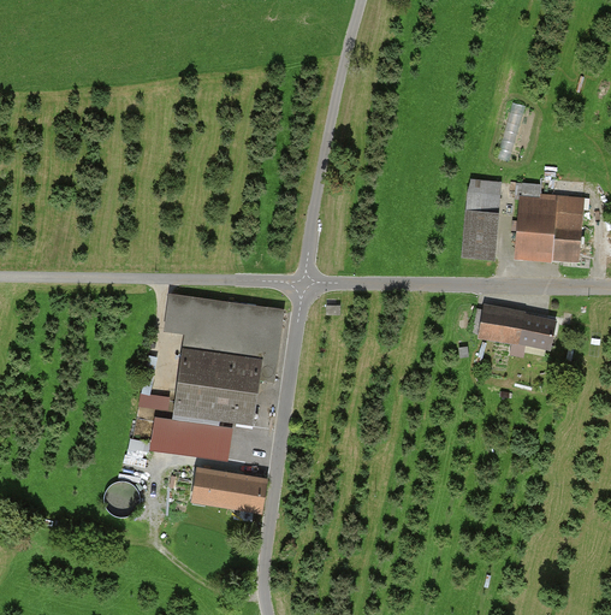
[(500,182),(470,178),(463,255),(493,258),(500,182)]
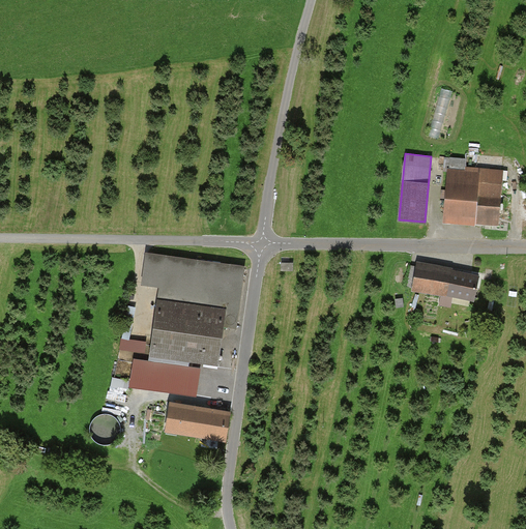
[(468,157),(446,155),(445,170),(448,170),(443,223),(499,227),(503,169),(468,166),(468,157)]
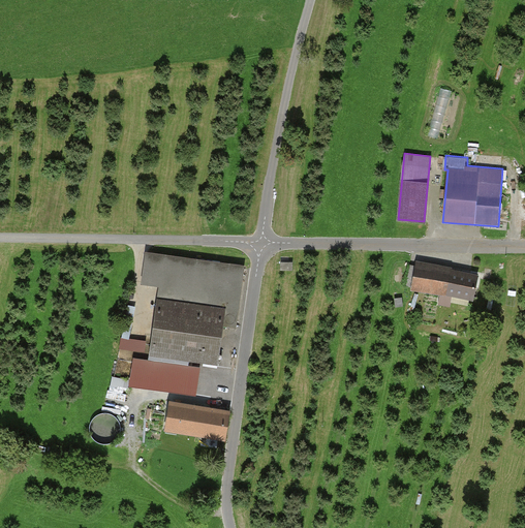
[(477,273),(417,260),(410,287),(472,300),(477,273)]
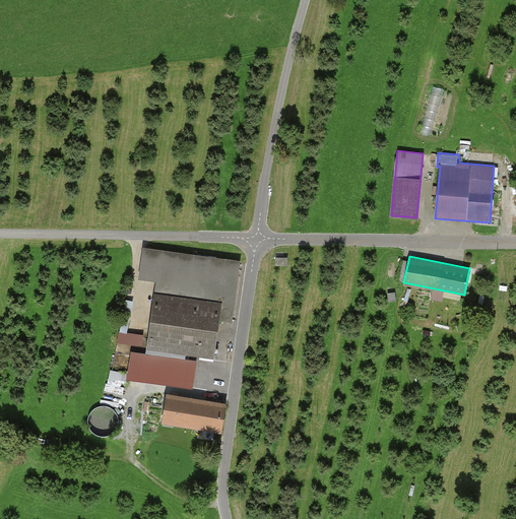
[(129,275),(136,275),(137,261),(131,260),(129,275)]
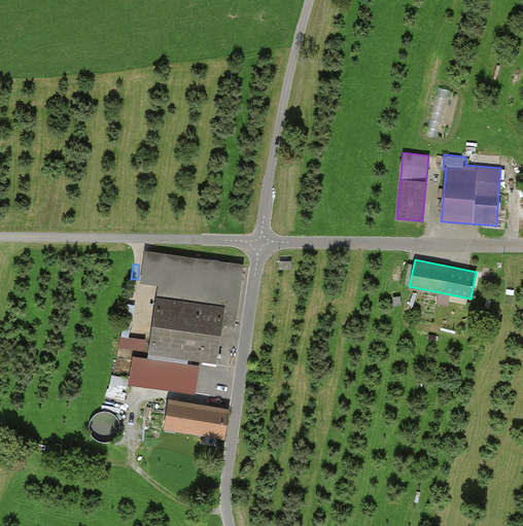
[(221,305),(154,294),(146,351),(213,360),(221,305)]
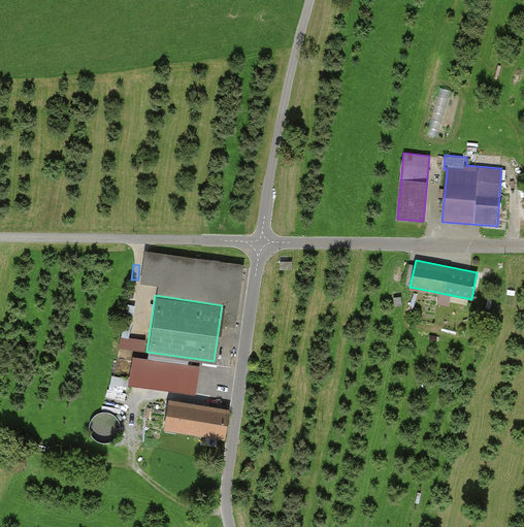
[(106,386),(115,389),(119,376),(110,373),(106,386)]
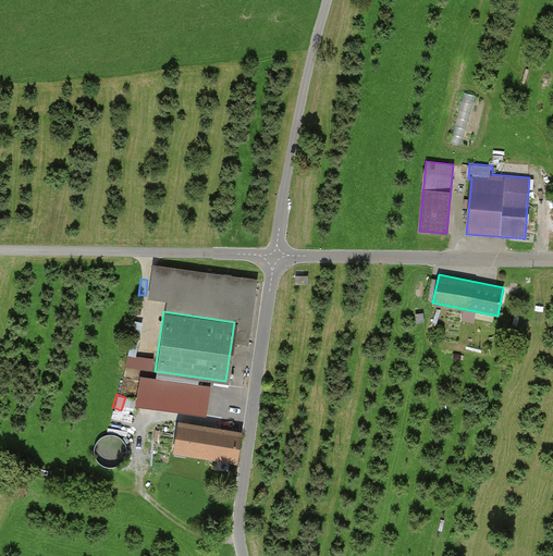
[(200,404),(158,398),(151,448),(226,458),(231,430),(197,425),(200,404)]
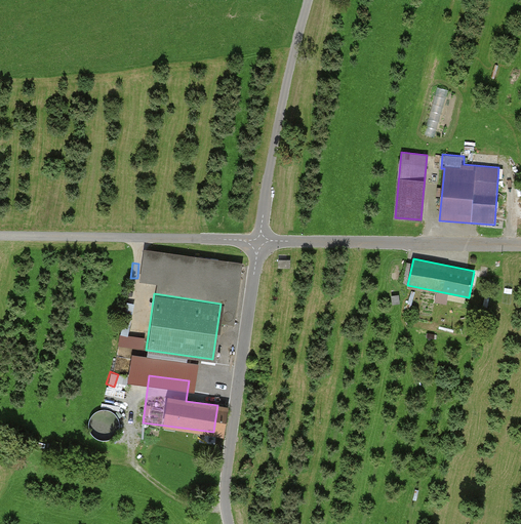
[(96,437),(114,427),(102,408),(85,418),(96,437)]
